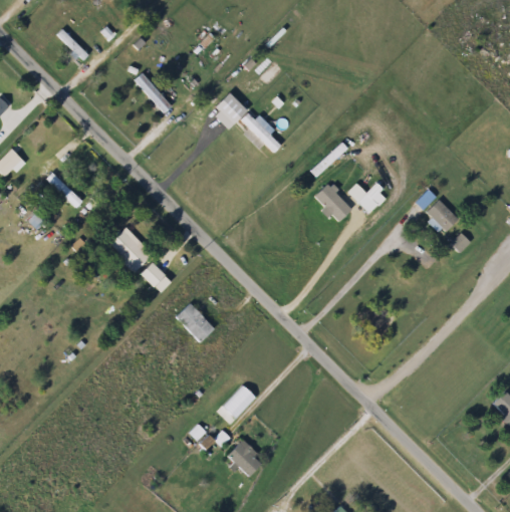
[(89,55),(82,61),(56,34),(63,28),(89,55)]
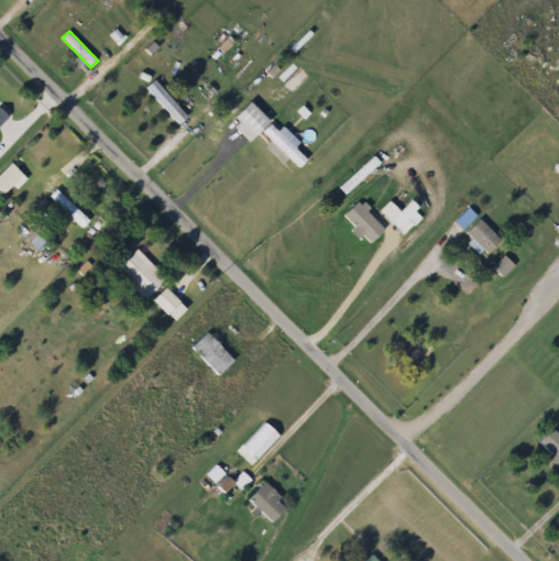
[(188,117),(181,124),(144,89),(153,80),(188,117)]
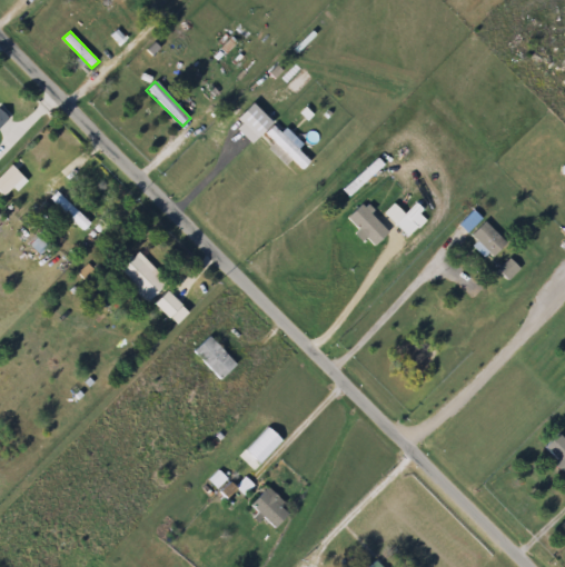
[(303,171),(253,122),(261,113),(311,161),(303,171)]
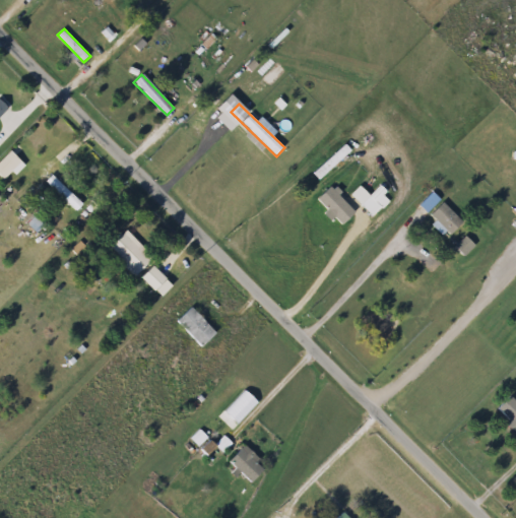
[(42,175),(55,162),(89,195),(76,208),(42,175)]
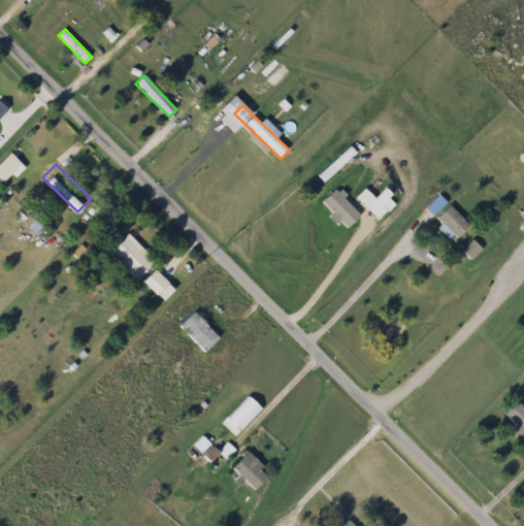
[(361,216),(347,229),(322,202),(336,189),(361,216)]
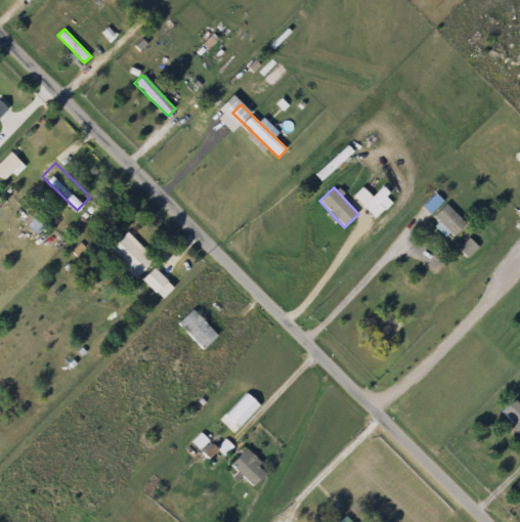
[(387,192),(393,206),(382,211),(376,197),(387,192)]
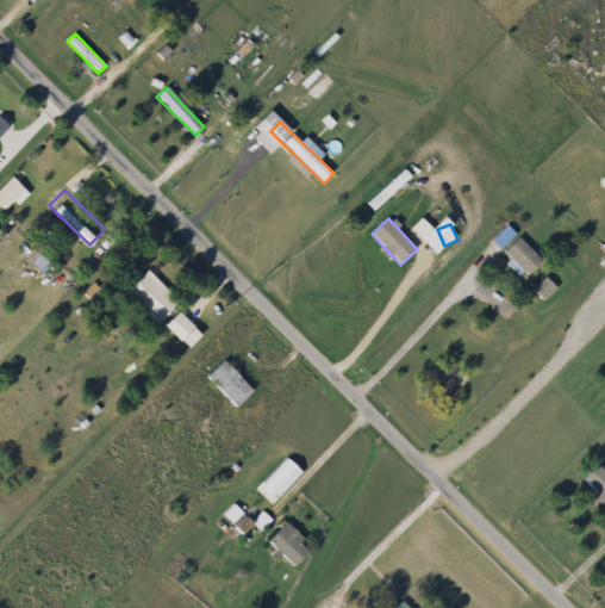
[(542,260),(526,275),(504,253),(519,236),(542,260)]
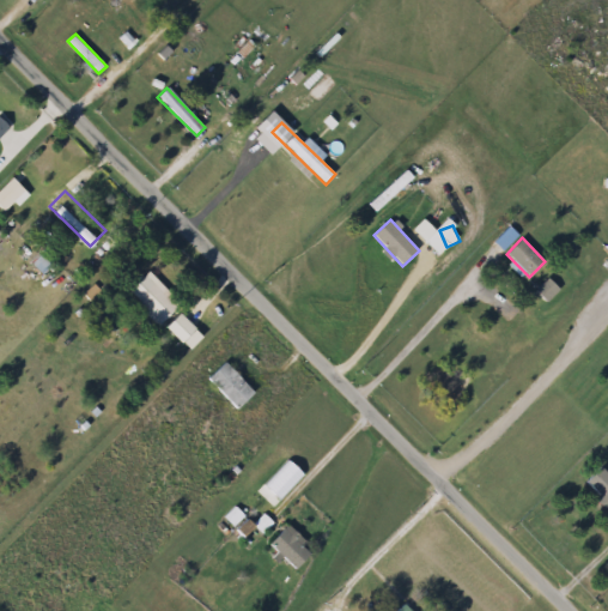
[(160,325),(128,294),(151,272),(182,303),(160,325)]
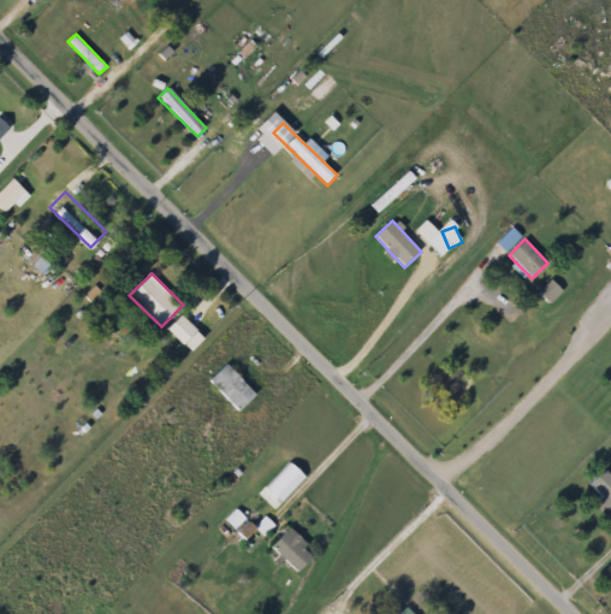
[(565,291),(551,305),(539,291),(553,278),(565,291)]
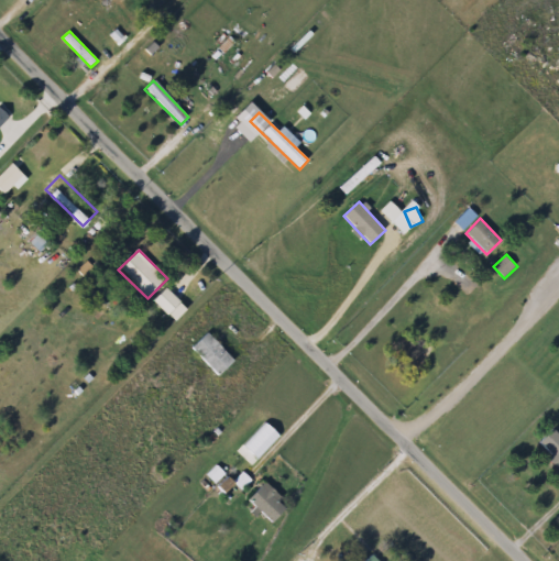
[(154,300),(167,288),(188,309),(175,321),(154,300)]
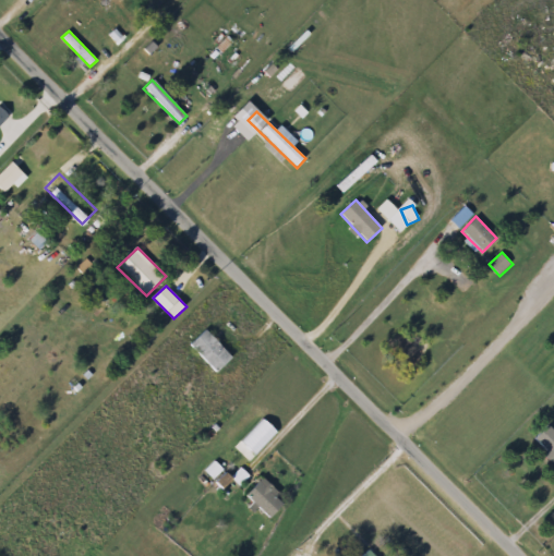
[(236,357),(219,373),(191,343),(206,328),(236,357)]
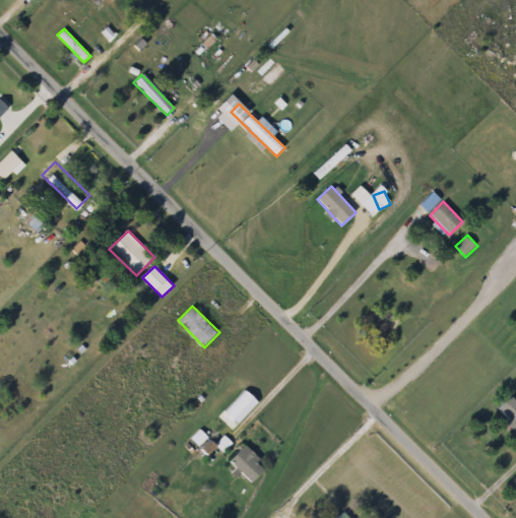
[(515,426),(497,410),(512,394),(515,397),(515,426)]
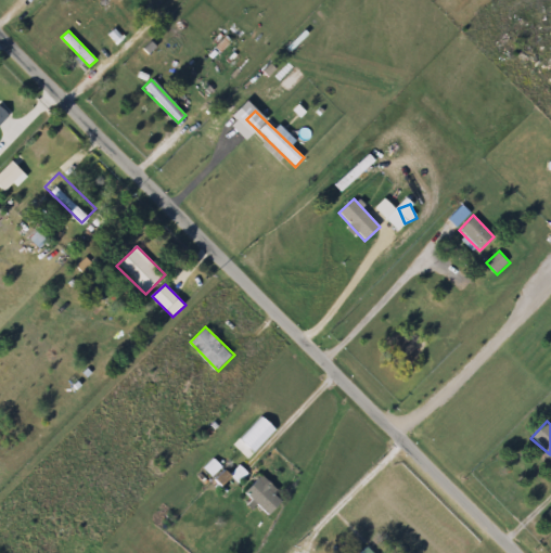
[(247,492),(265,476),(287,501),(271,516),(247,492)]
